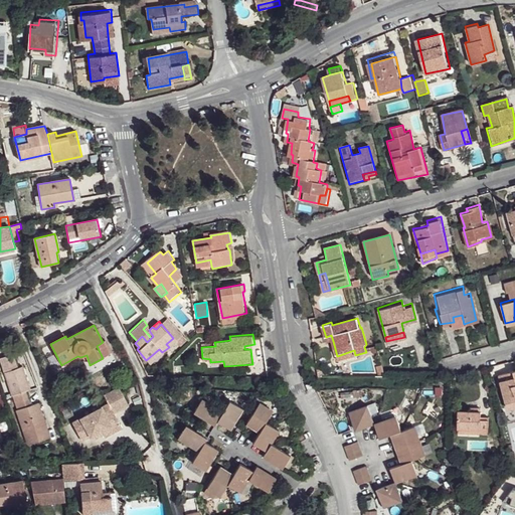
[(176,341),(173,338),(166,344),(169,347),(176,341)]
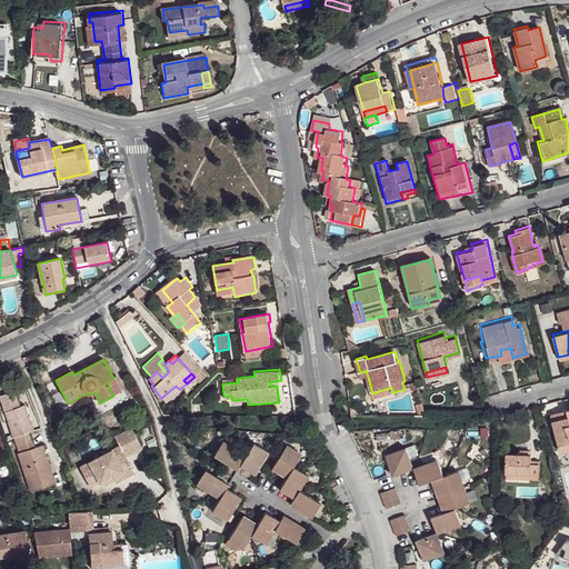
[(120,391),(113,378),(107,382),(113,396),(120,391)]
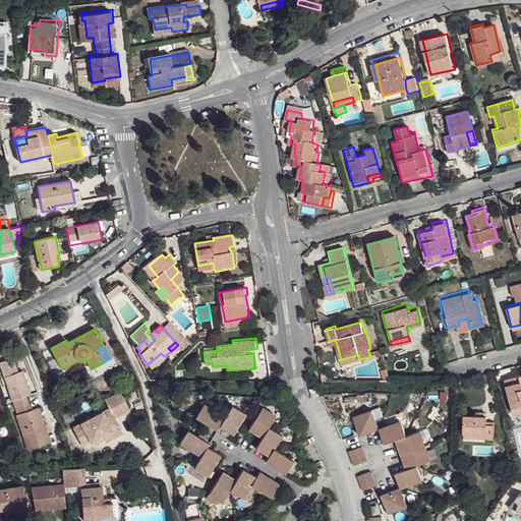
[(164,356),(161,353),(148,364),(151,367),(164,356)]
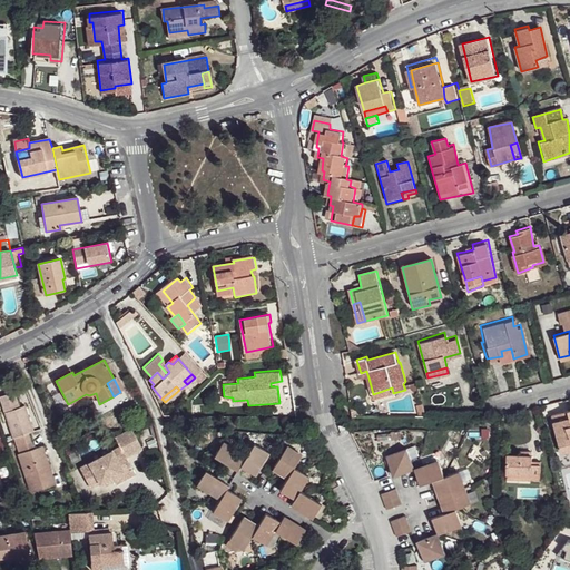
[(393,393),(392,387),(373,394),(374,399),(393,393)]
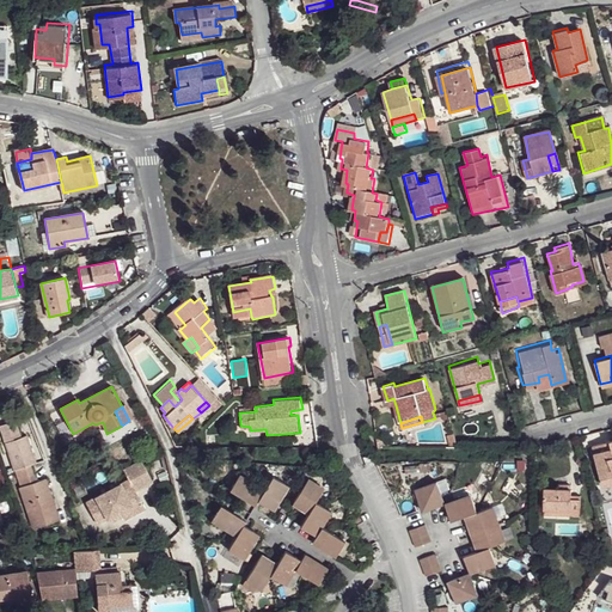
[(16,422),(0,427),(16,472),(30,466),(36,465),(26,438),(20,439),(16,422)]
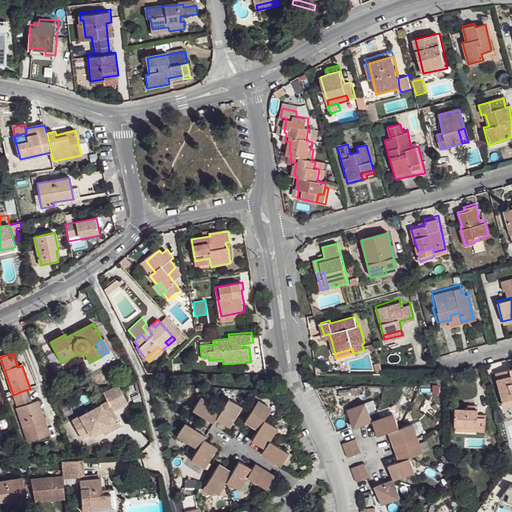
[(511,368),(492,374),(502,407),(511,404),(511,384),(511,383),(511,382),(511,368)]
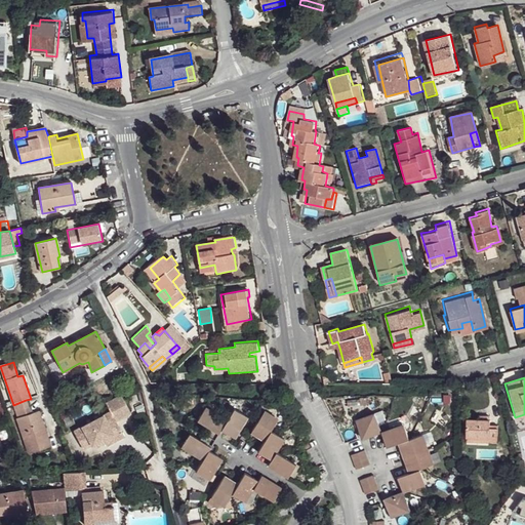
[(120,396),(105,404),(110,413),(73,432),(82,450),(93,445),(94,449),(104,445),(105,448),(123,439),(115,423),(130,414),(120,396)]
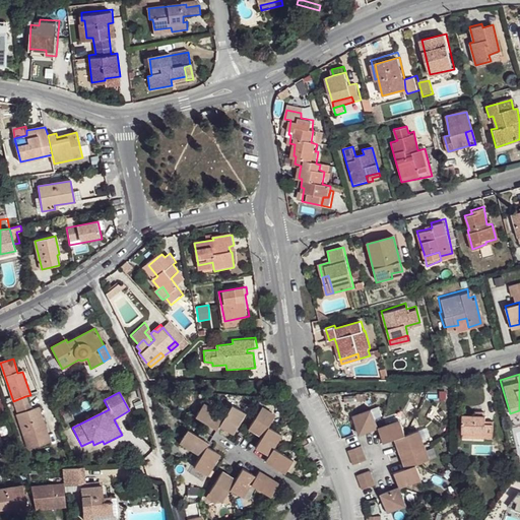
[(50,443),(38,408),(30,410),(25,396),(13,401),(12,401),(29,450),(50,443)]
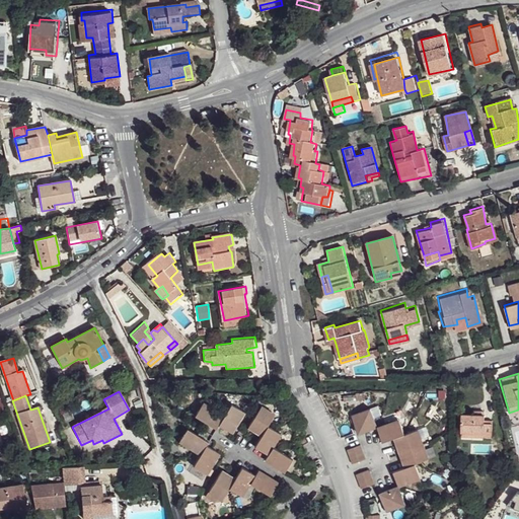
[(205,472),(198,485),(211,491),(222,470),(210,462),(218,449),(205,442),(212,429),(226,434),(231,425),(244,430),(256,408),(244,401),(238,411),(225,405),(220,416),(196,402),(190,415),(199,419),(192,433),(182,430),(175,441),(198,454),(191,465),(205,472)]
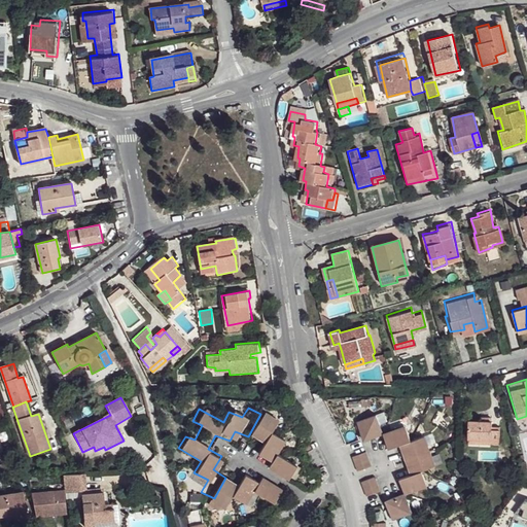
[(483,415),(484,422),(492,422),(493,413),(483,415)]
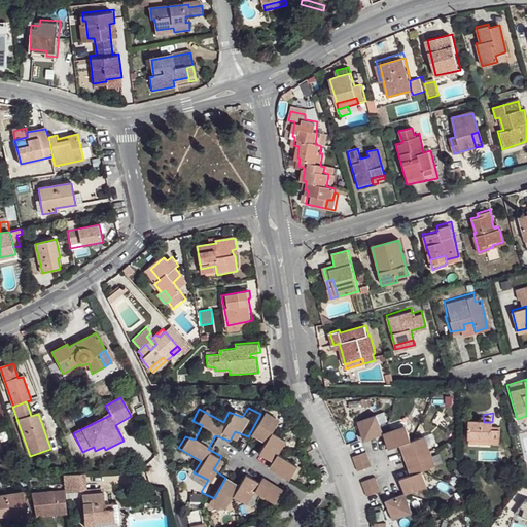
[(468,422),(470,437),(492,437),(493,443),(502,442),(500,424),(492,425),(492,422),(484,422),(468,422)]
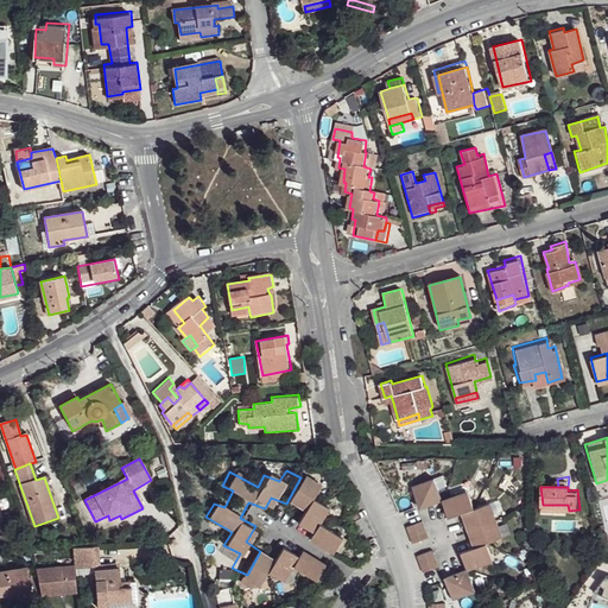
[(429,506),(416,488),(397,499),(409,520),(429,506)]
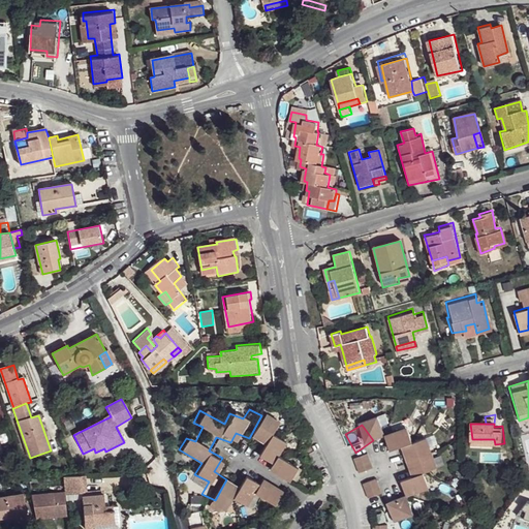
[(393,429),(373,440),(379,453),(391,446),(400,440),(393,429)]
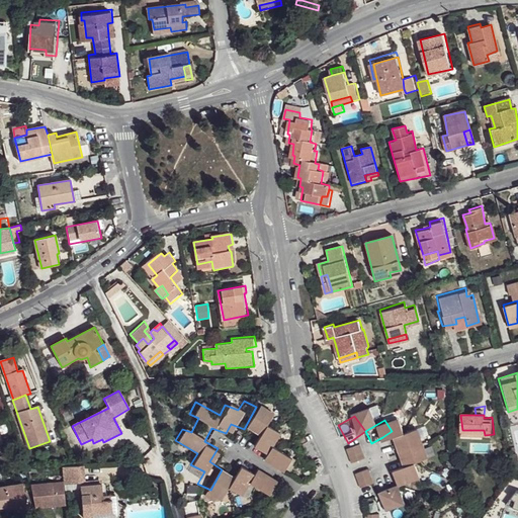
[(261,458),(279,468),(287,454),(270,444),(276,431),(263,425),(250,448),(263,454),(261,458)]
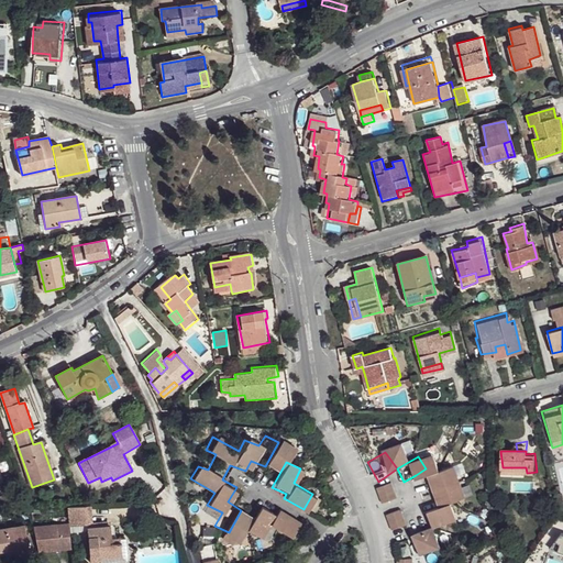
[(426,468),(416,475),(430,503),(420,511),(426,523),(426,522),(427,523),(450,510),(443,500),(457,492),(442,464),(440,462),(426,468)]
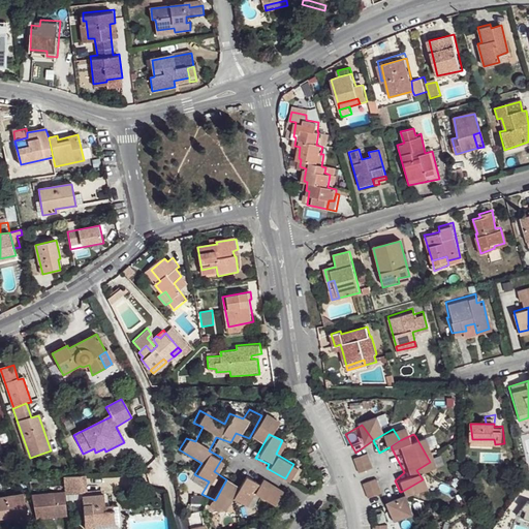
[(353,463),(342,470),(346,475),(358,468),(353,463)]
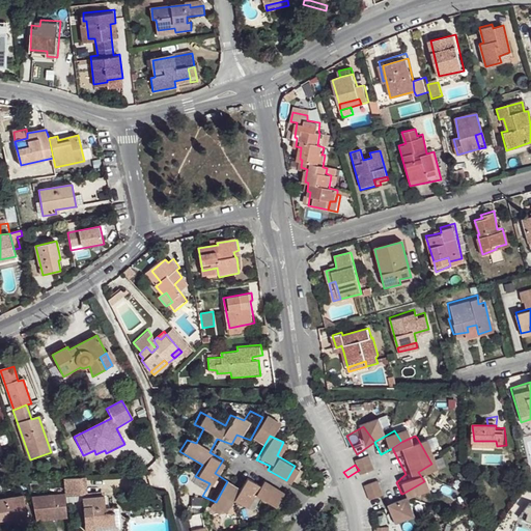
[(359,470),(347,477),(351,483),(362,477),(359,470)]
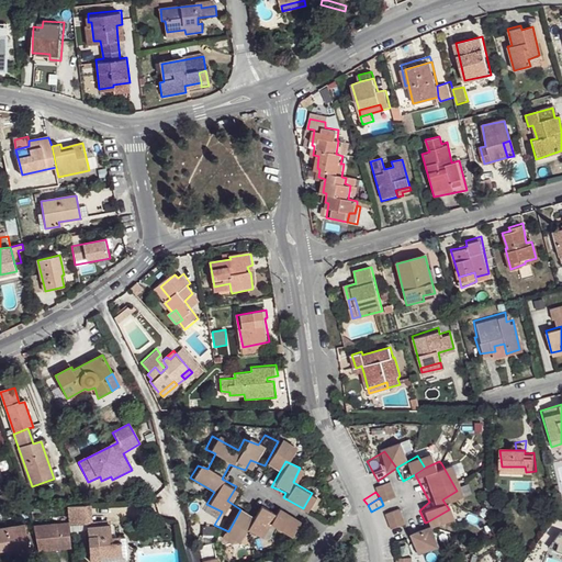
[(260,502),(248,526),(261,532),(268,521),(292,532),(299,519),(278,506),(274,510),(260,502)]
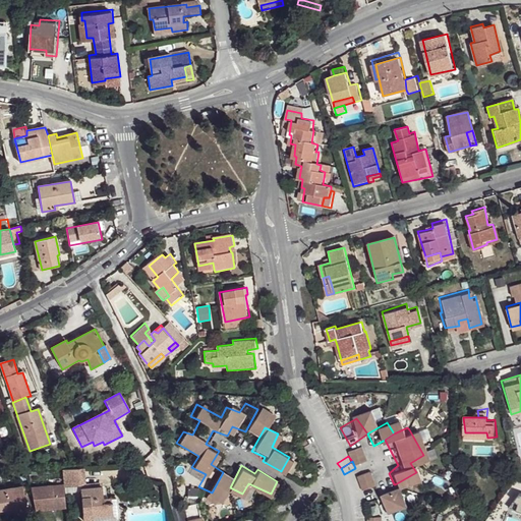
[(80,486),(78,469),(61,470),(62,485),(62,488),(80,486)]
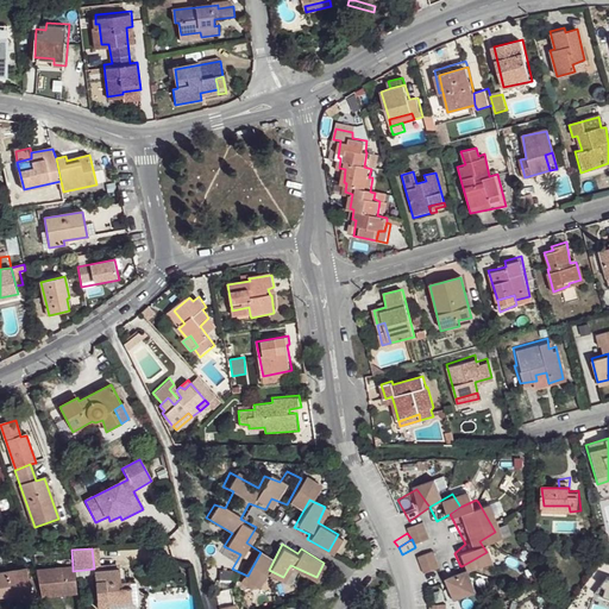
[(419,556),(407,564),(412,571),(424,564),(419,556)]
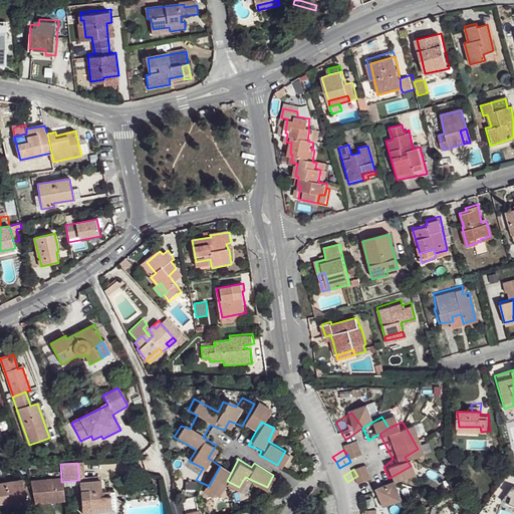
[(357,476),(347,482),(351,488),(362,482),(357,476)]
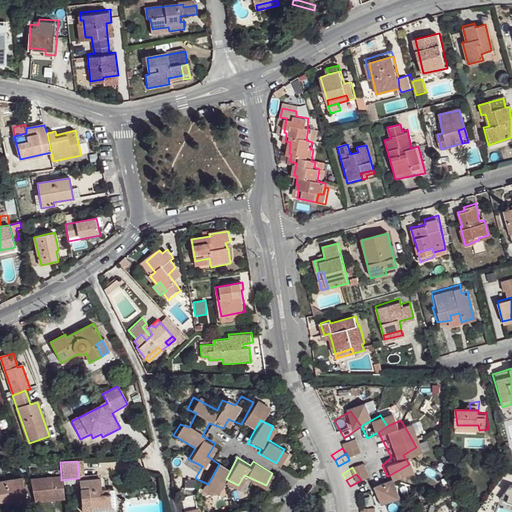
[(26,494),(23,475),(0,479),(0,498),(5,497),(5,498),(26,494)]
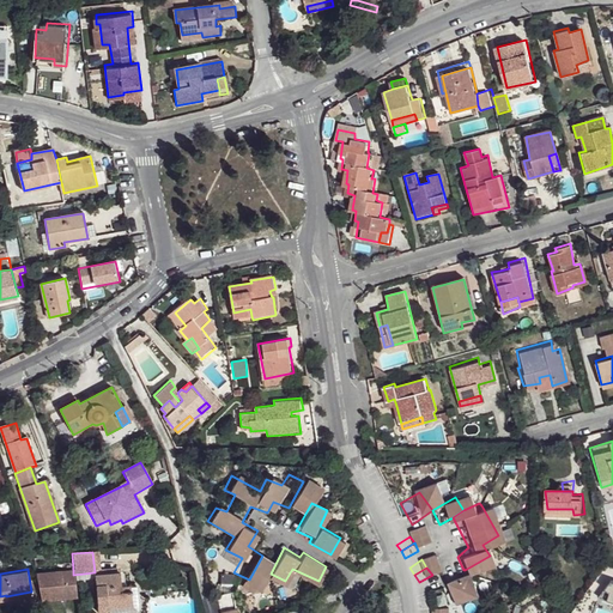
[(463,570),(444,582),(457,602),(477,589),(465,570),(463,569),(463,570)]
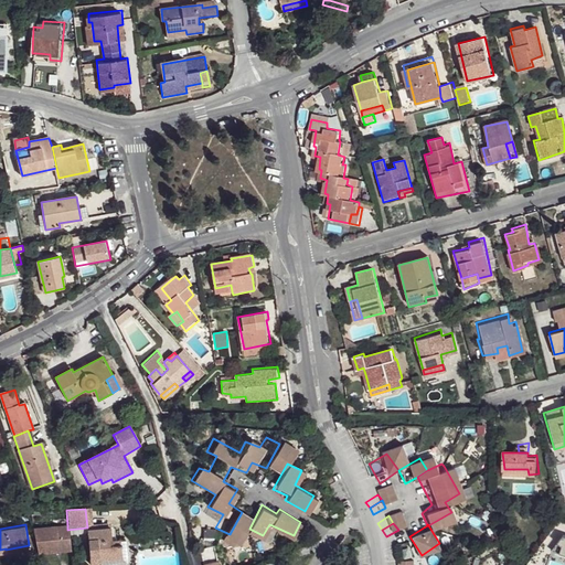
[(67,526),(32,529),(38,553),(70,551),(67,530),(67,526)]
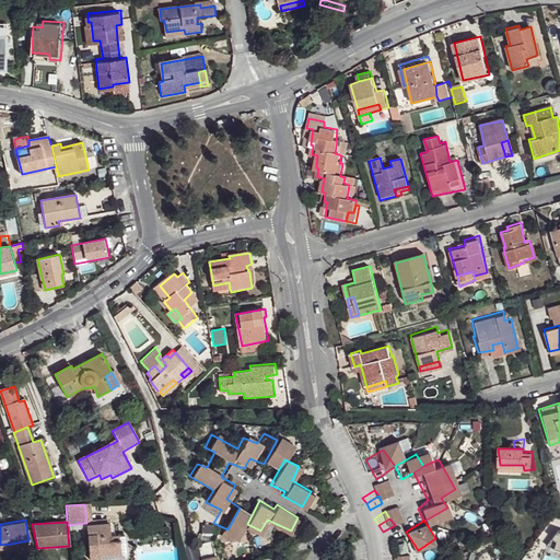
[(109,536),(108,525),(85,526),(89,559),(96,559),(98,559),(98,555),(118,553),(117,536),(109,536)]
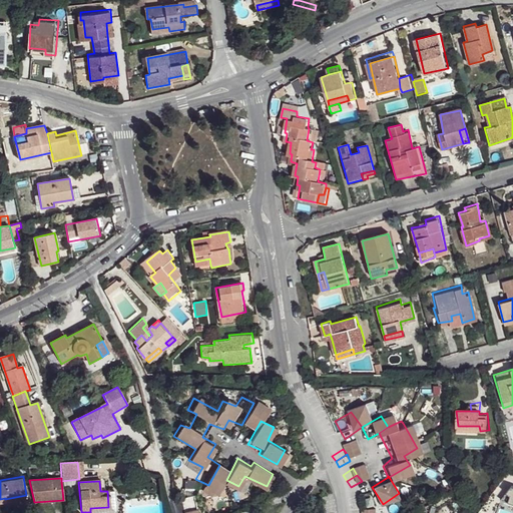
[(512,506),(512,487),(508,485),(501,503),(512,506)]
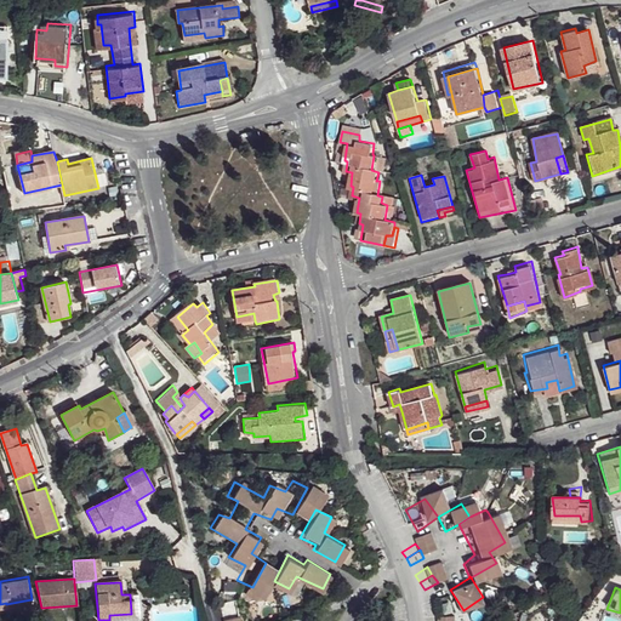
[(137,617),(135,594),(130,594),(131,614),(109,615),(109,620),(137,617)]
